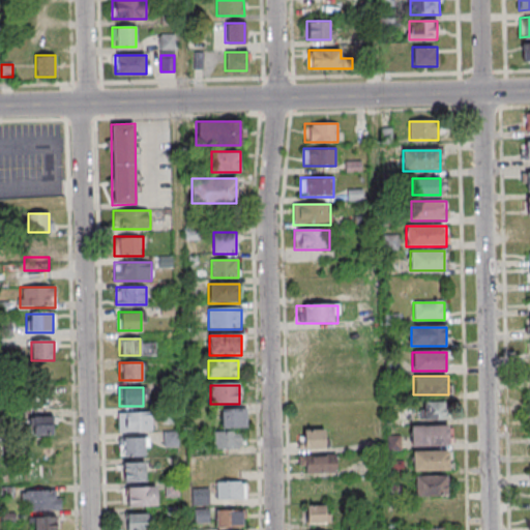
[(420,401),(420,418),(445,418),(445,401),(420,401)]
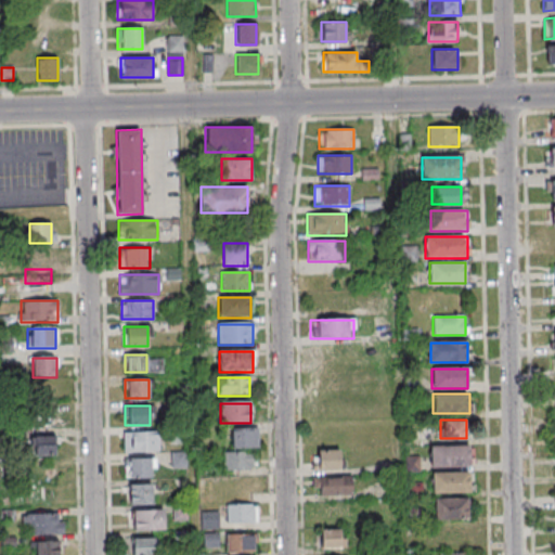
[(233,447),(257,447),(257,429),(233,429),(233,447)]
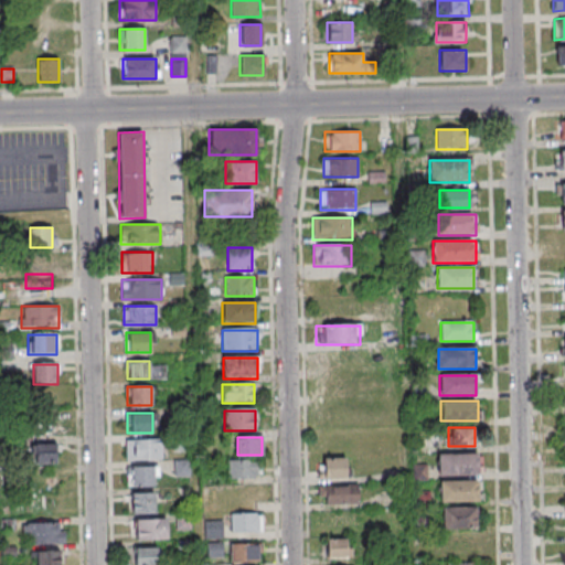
[(161,459),(161,440),(125,440),(125,459),(161,459)]
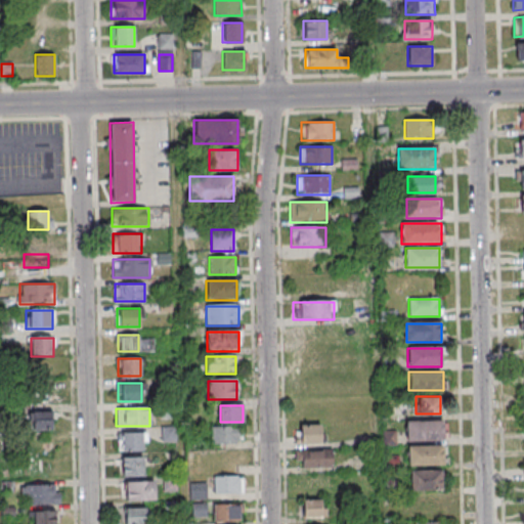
[(52,411),(28,411),(28,429),(52,429),(52,411)]
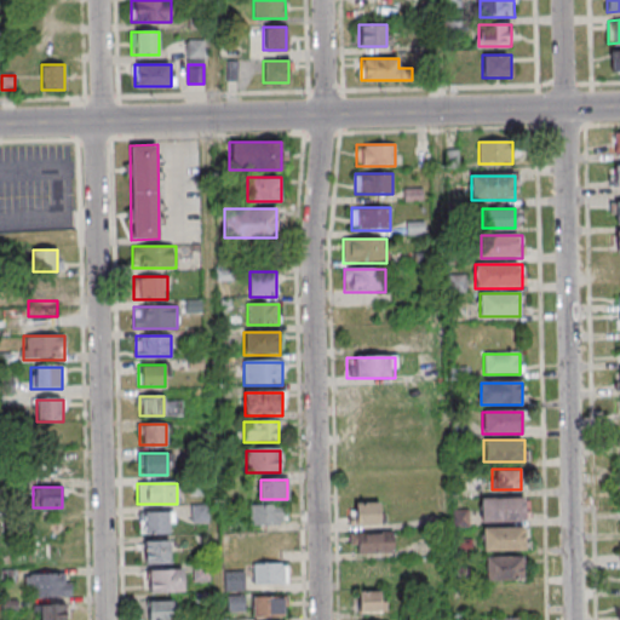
[(480,497),(480,522),(528,522),(528,497),(480,497)]
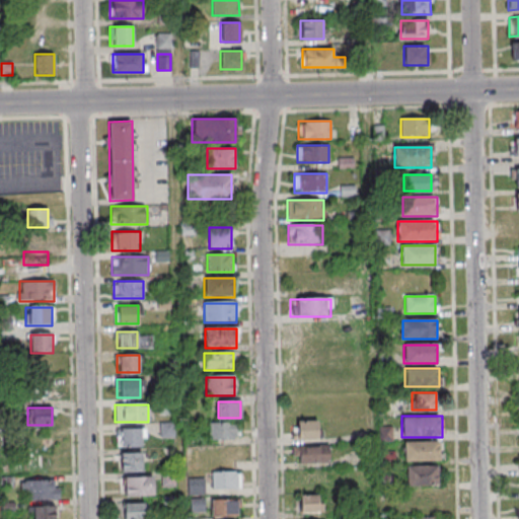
[(159,437),(174,437),(174,421),(159,421),(159,437)]
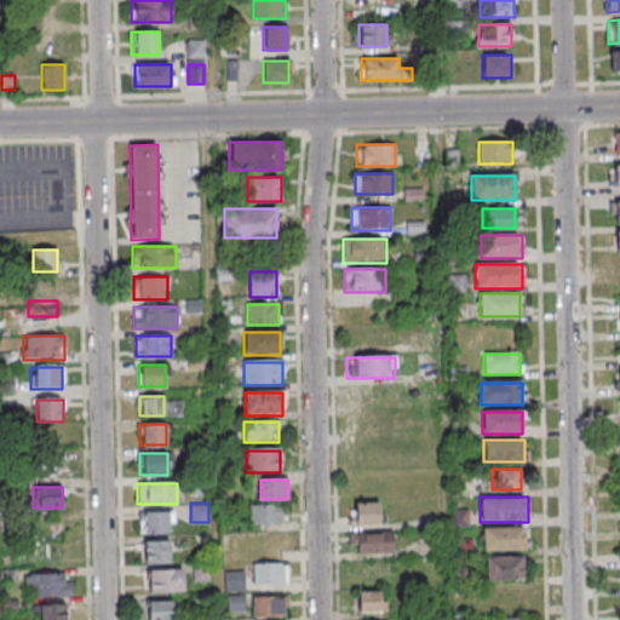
[(286,524),(286,504),(250,504),(250,524),(286,524)]
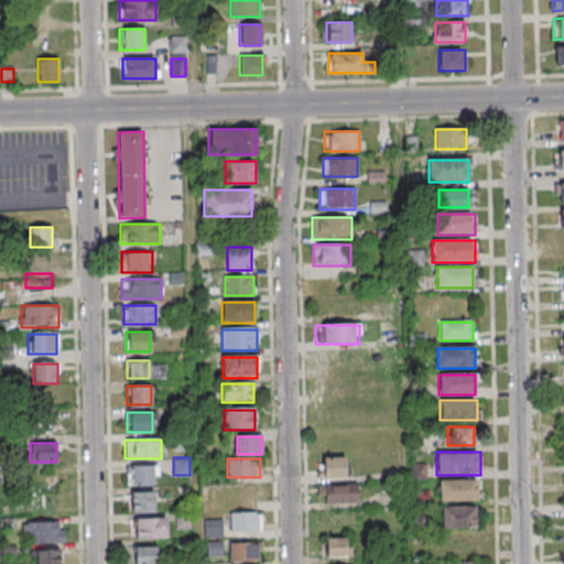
[(345,478),(345,458),(321,458),(321,478),(345,478)]
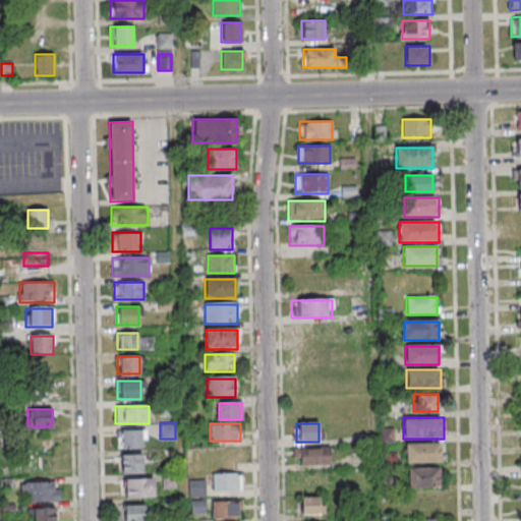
[(146,429),(117,429),(117,448),(146,448),(146,429)]
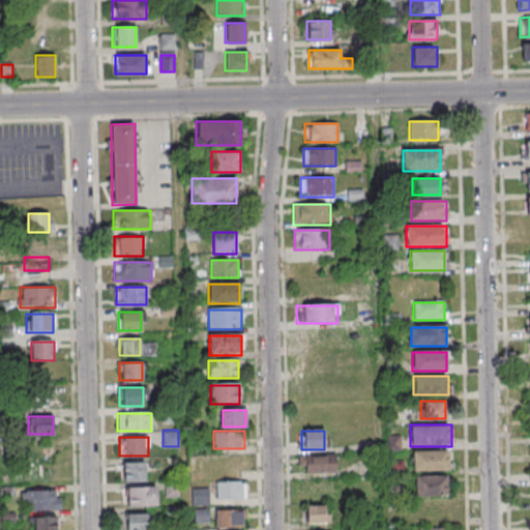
[(412,450),(412,471),(452,471),(452,450),(412,450)]
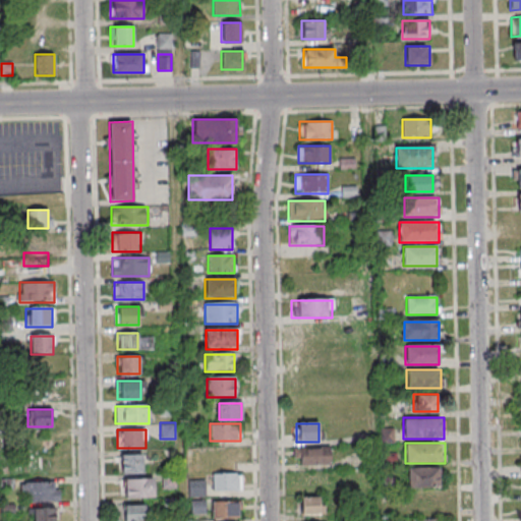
[(294,448),(294,465),(330,465),(330,448),(294,448)]
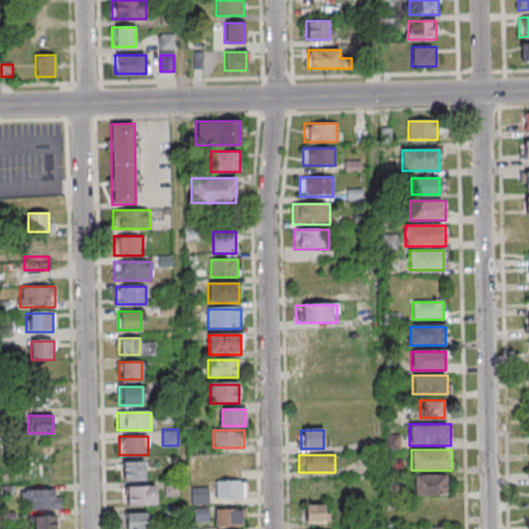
[(122,480),(145,480),(145,461),(122,461),(122,480)]
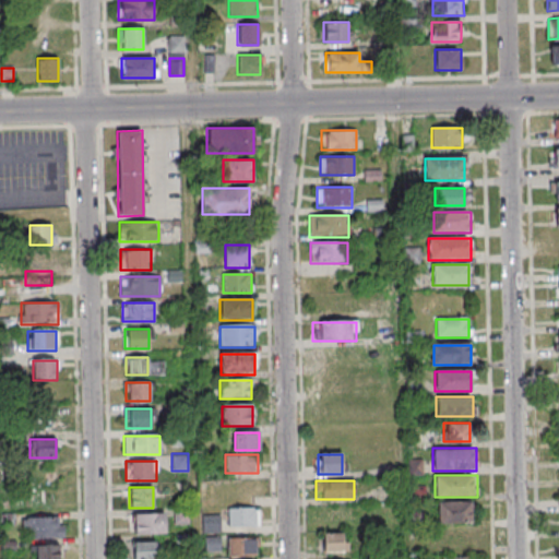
[(472,502),(437,502),(437,523),(472,523),(472,502)]
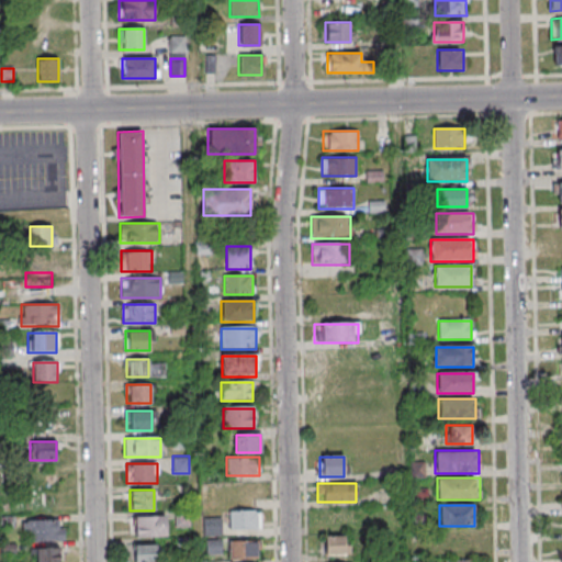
[(229,530),(259,530),(259,509),(229,509),(229,530)]
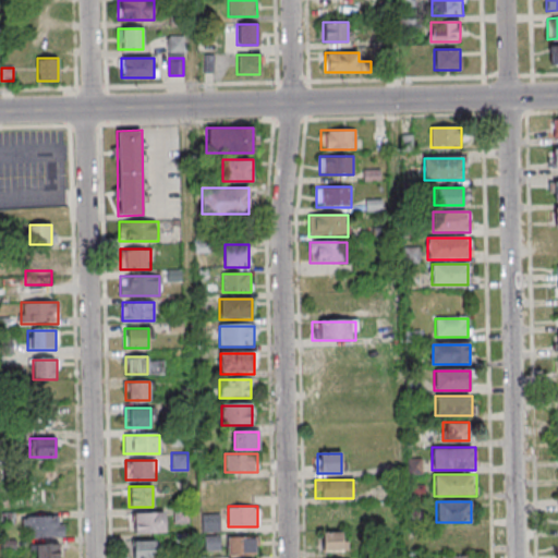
[(132,532),(165,532),(165,512),(132,512),(132,532)]
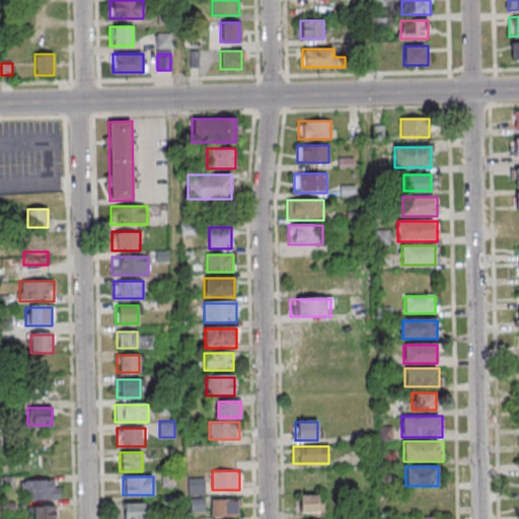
[(204,478),(189,478),(189,495),(204,495),(204,478)]
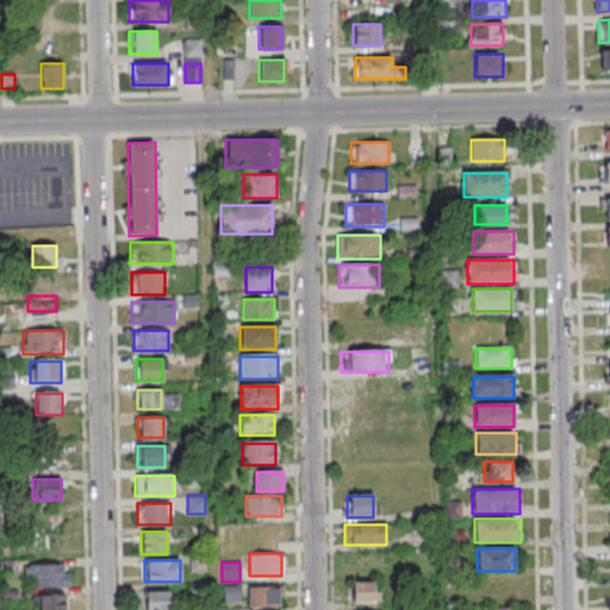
[(68,564),(26,564),(26,587),(68,587),(68,564)]
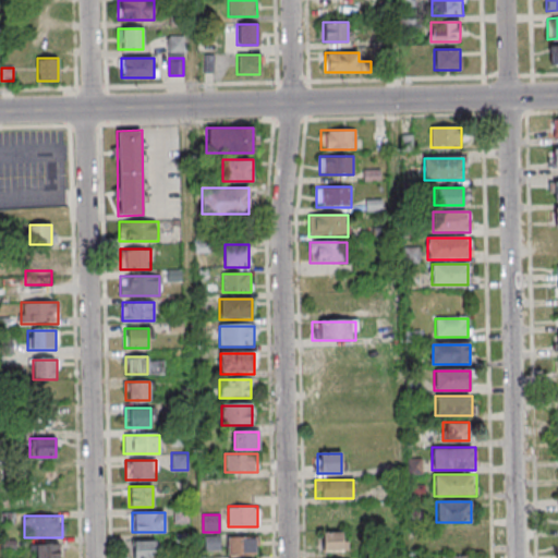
[(346,532),(320,532),(322,550),(346,550),(346,532)]
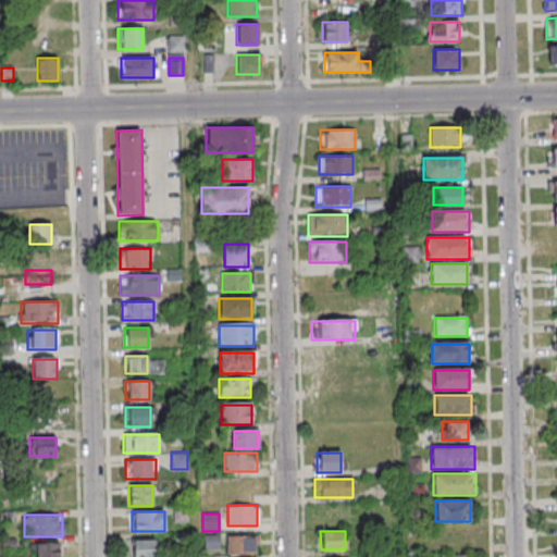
[(226,535),(226,554),(257,554),(257,535),(226,535)]
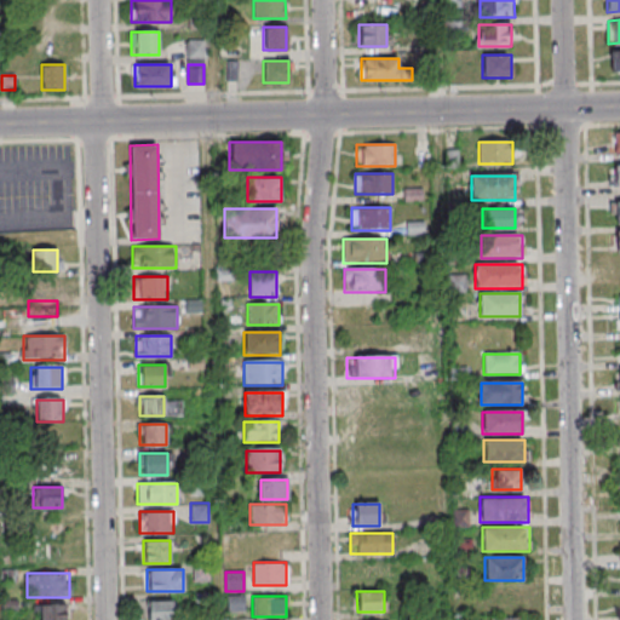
[(242,613),(242,598),(228,598),(228,613),(242,613)]
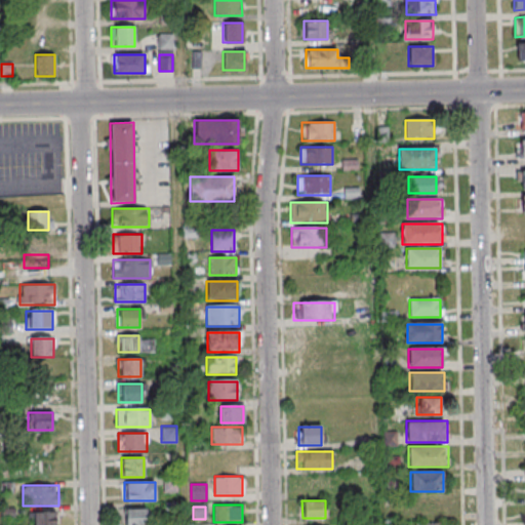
[(146,524),(146,508),(123,508),(122,524),(146,524)]
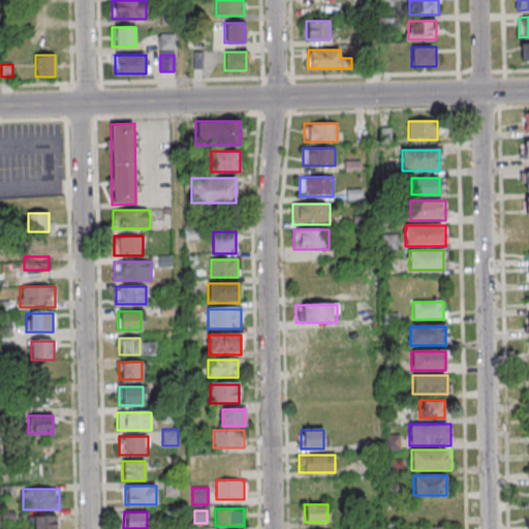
[(56,528),(57,515),(32,515),(32,528),(56,528)]
